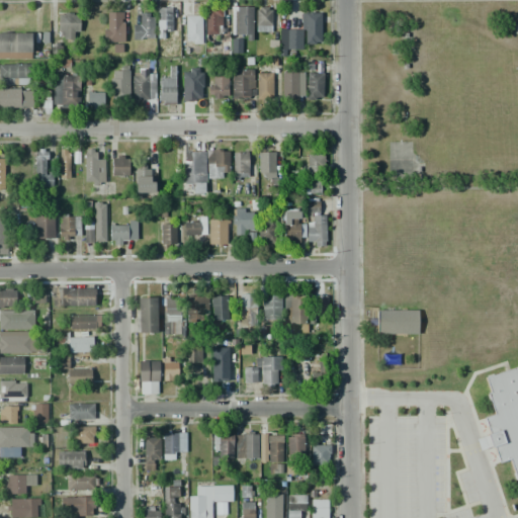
[(251,38),(230,38),(229,6),(251,6),(251,38)]
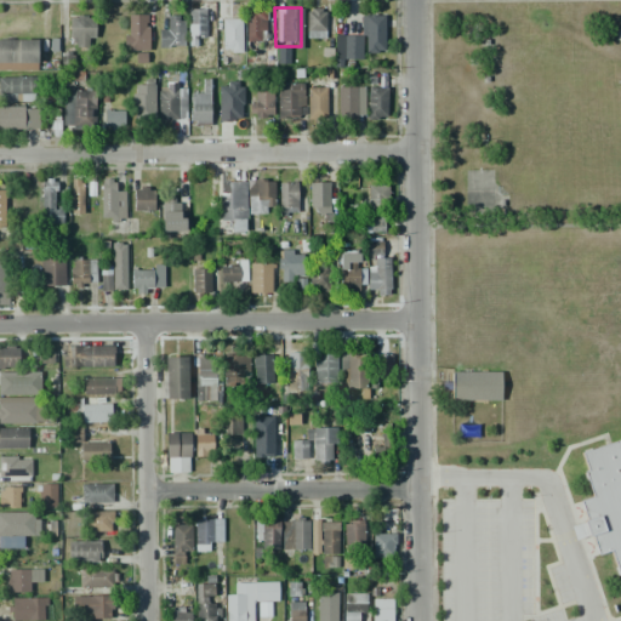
[(325,38),(307,39),(305,9),(324,7),(325,38)]
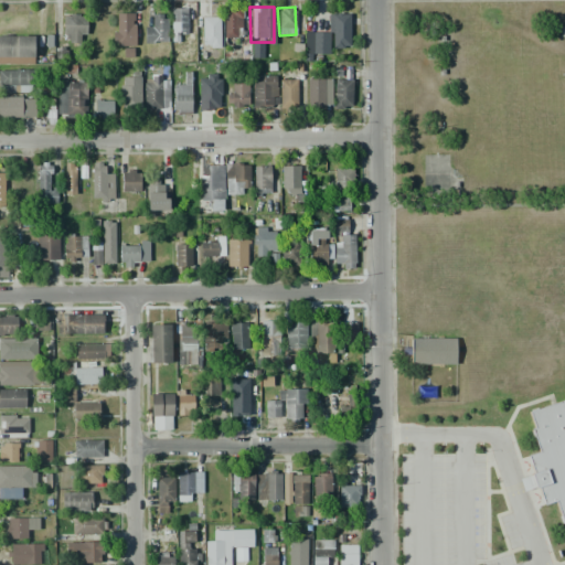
[(187,38),(170,39),(170,9),(187,8),(187,38)]
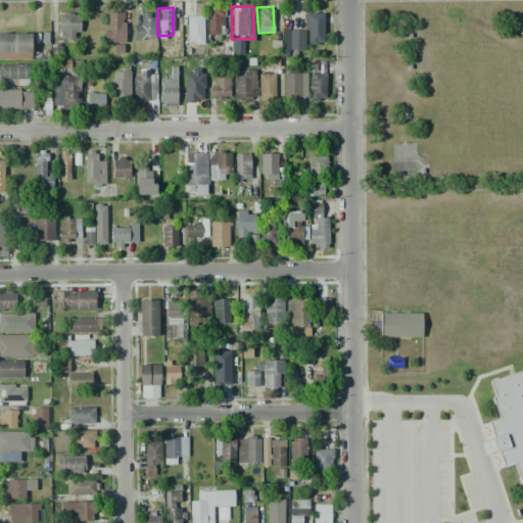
[(224,38),(205,38),(205,8),(224,8),(224,38)]
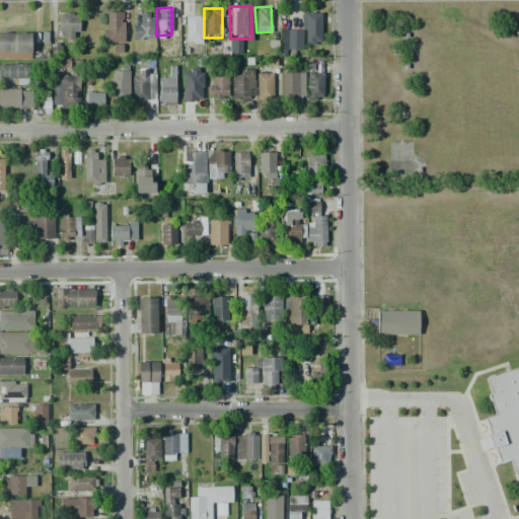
[(124,12),(124,53),(115,53),(115,43),(104,43),(104,12),(124,12)]
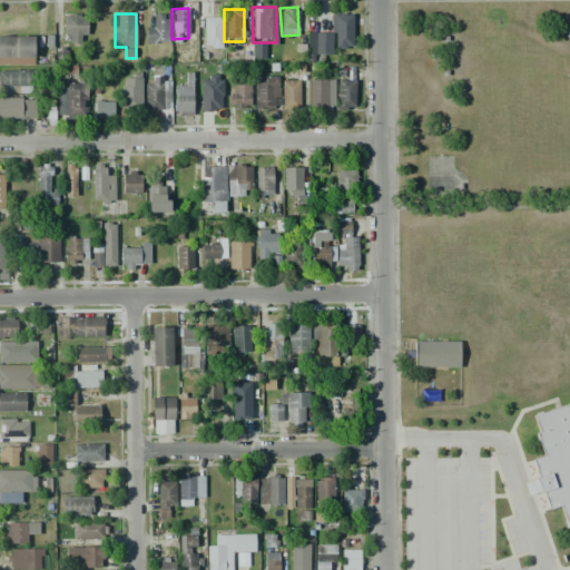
[(168,43),(146,43),(146,13),(169,13),(168,43)]
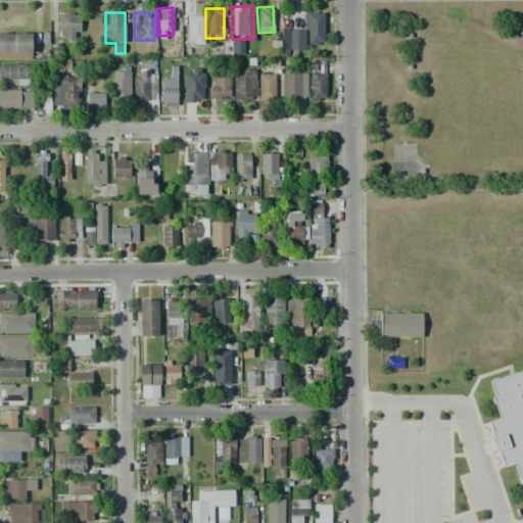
[(323,12),(323,45),(307,45),(307,30),(303,30),(302,12),(323,12)]
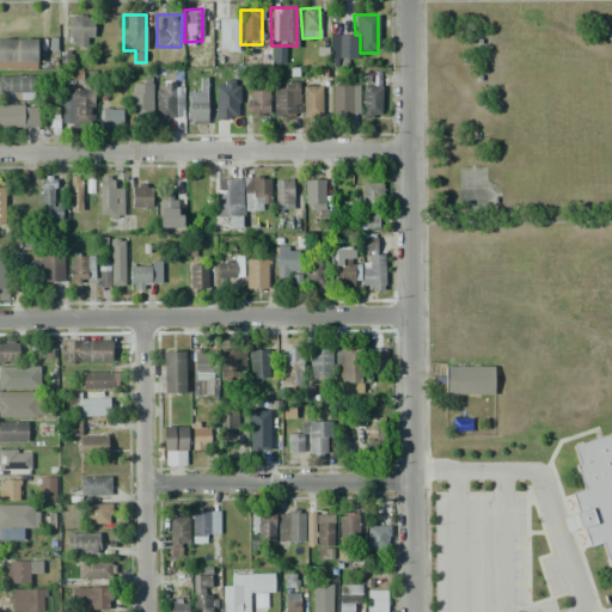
[(93,16),(93,47),(67,47),(67,16),(93,16)]
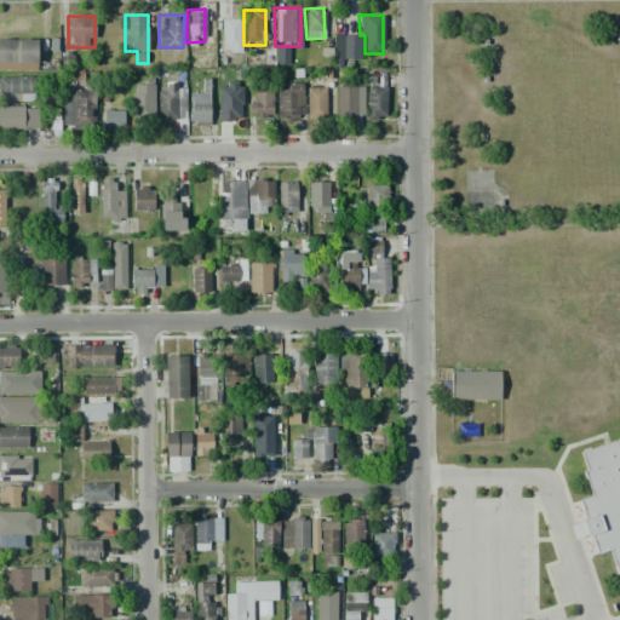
[(242,53),(222,53),(222,18),(242,18),(242,53)]
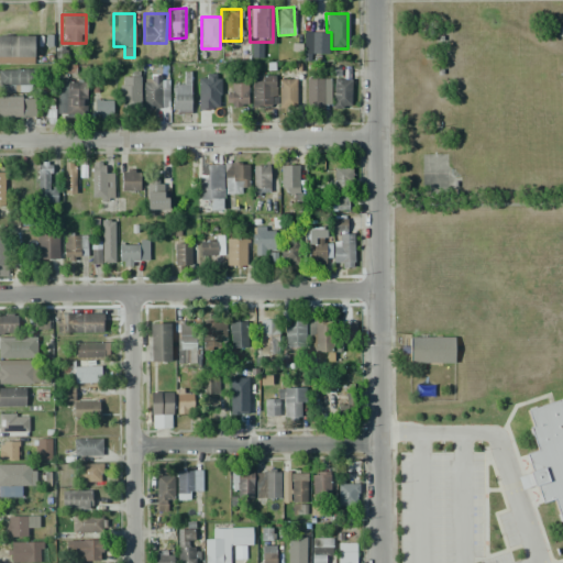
[(330,33),(330,54),(302,53),(302,32),(330,33)]
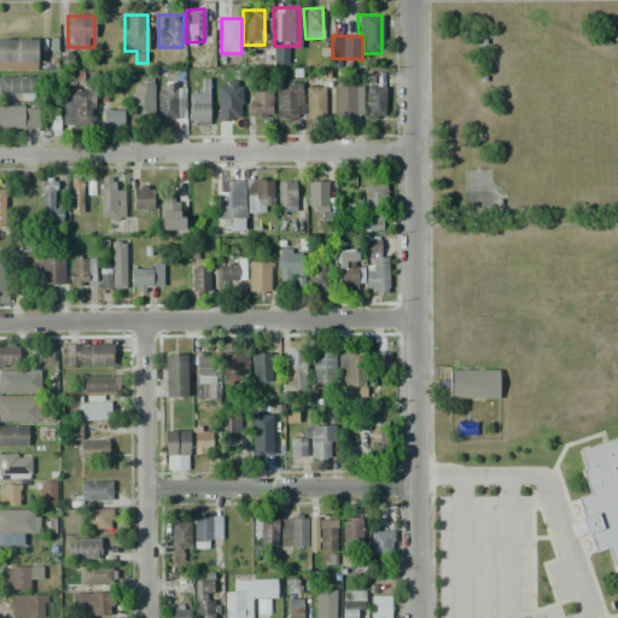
[(0,39),(36,39),(36,63),(0,63),(0,39)]
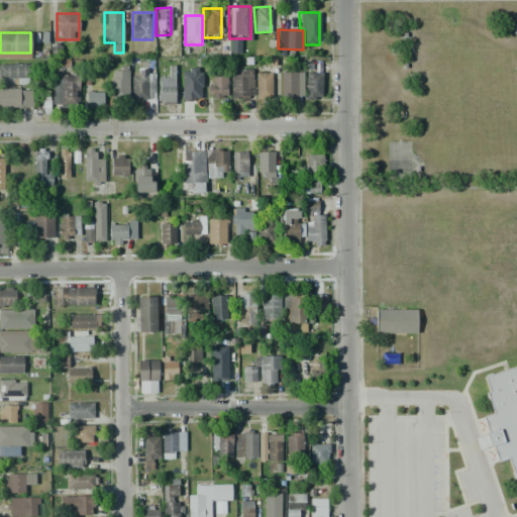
[(0,64),(32,63),(32,84),(0,84),(0,64)]
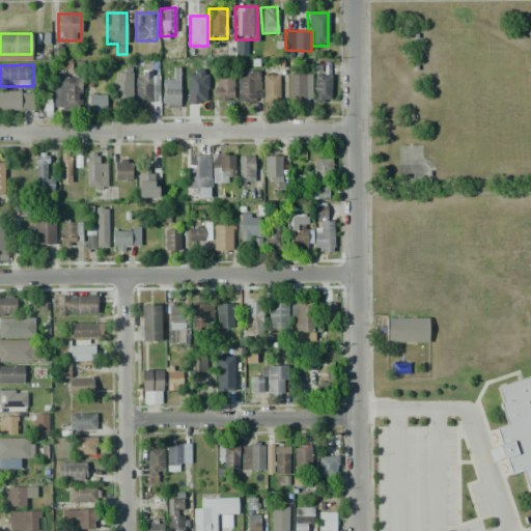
[(122,66),(131,66),(131,102),(112,102),(111,73),(122,73),(122,66)]
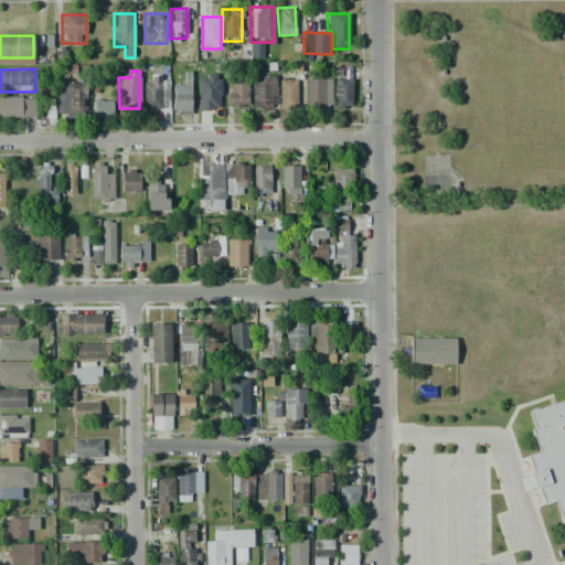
[(182,72),(190,71),(191,115),(174,115),(173,82),(182,82),(182,72)]
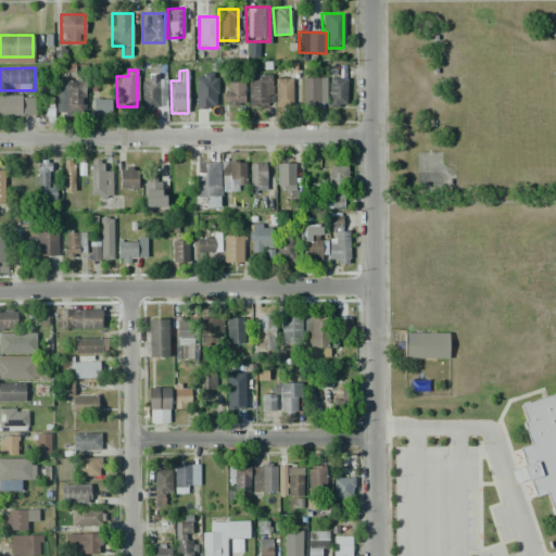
[(272,106),(248,106),(247,74),(272,73),(272,106)]
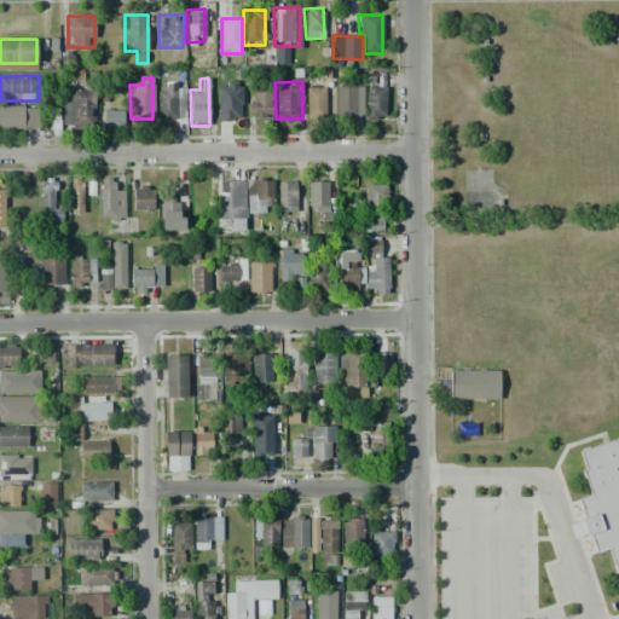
[(325,121),(306,121),(305,81),(325,81),(325,121)]
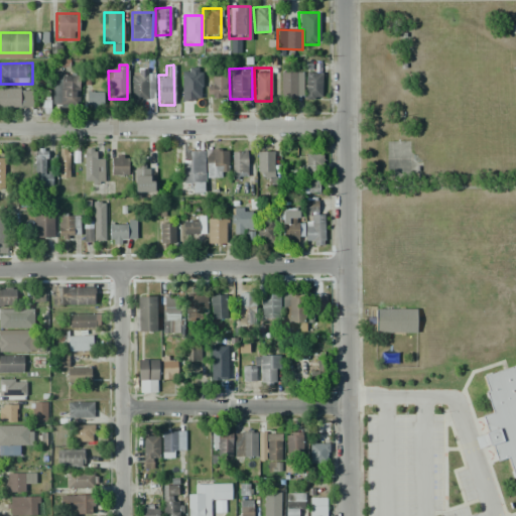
[(180,71),(181,101),(202,100),(201,70),(180,71)]
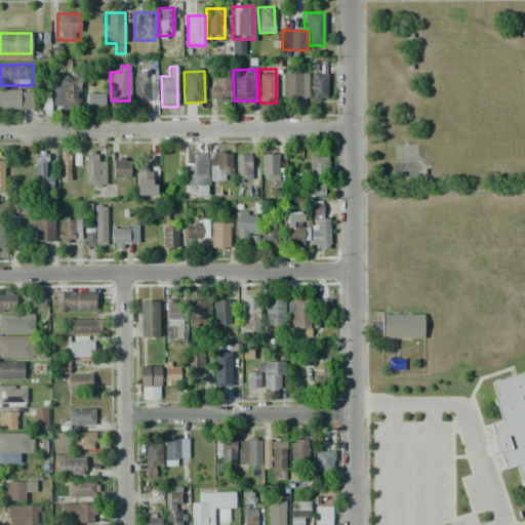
[(308,98),(285,99),(285,73),(308,73),(308,98)]
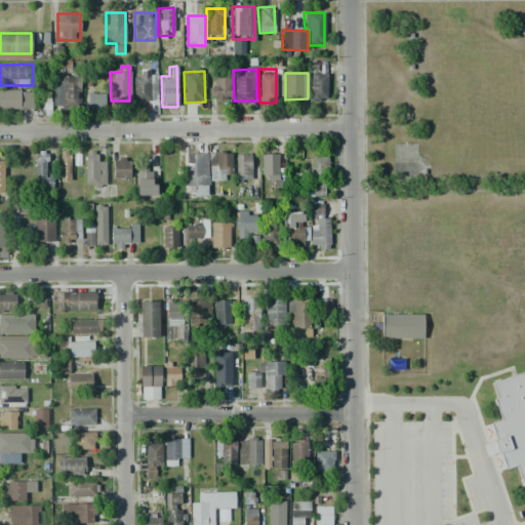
[(310,73),(326,73),(326,102),(310,102),(310,73)]
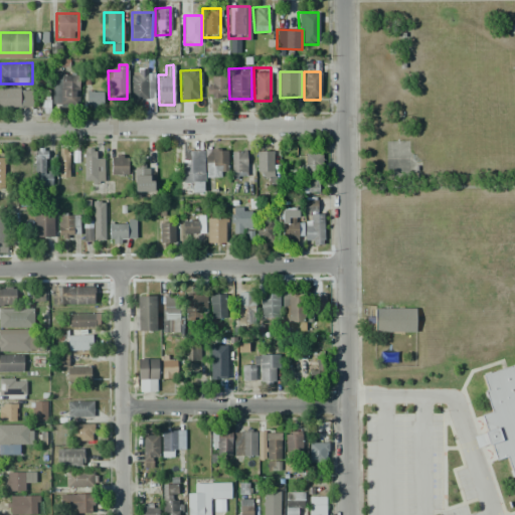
[(154,99),(131,99),(131,73),(153,73),(154,99)]
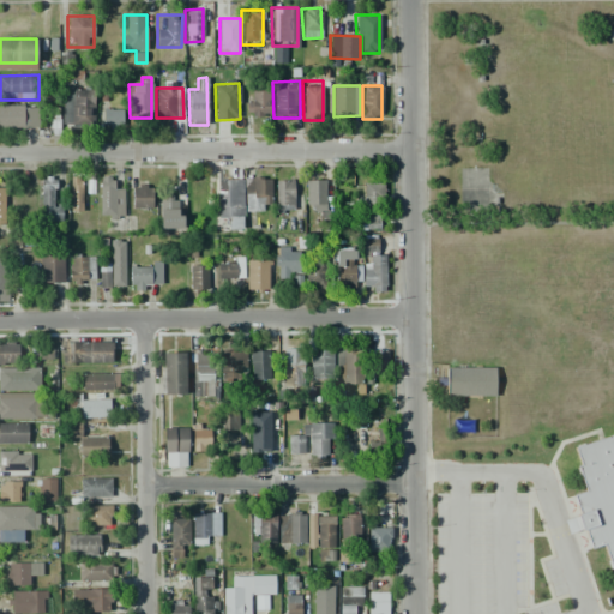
[(61,89),(95,90),(94,128),(61,127),(61,89)]
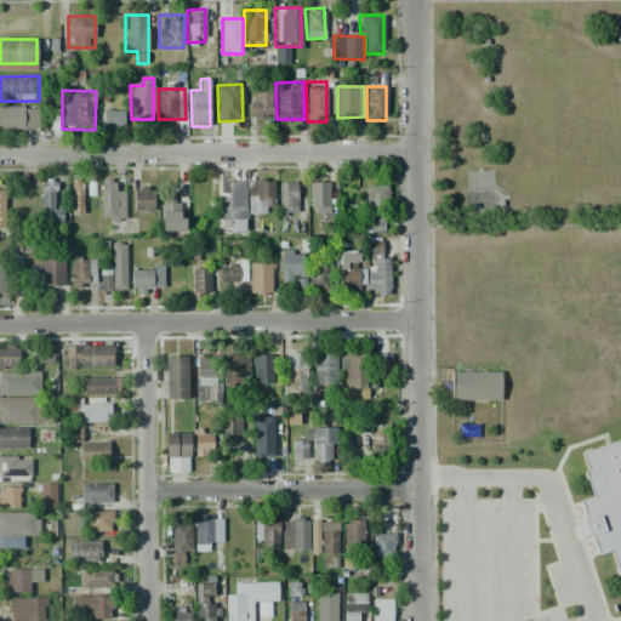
[(272,91),(272,118),(248,118),(248,91),(272,91)]
